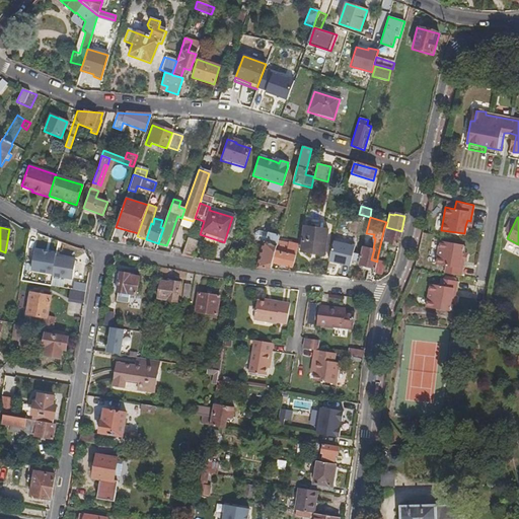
[(324,255),(326,230),(302,227),(299,253),(324,255)]
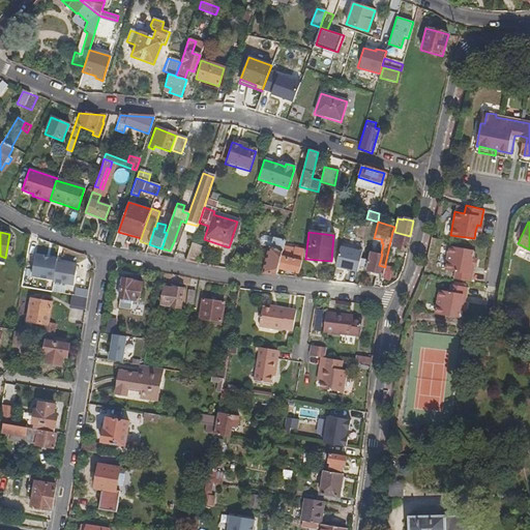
[(406,253),(410,236),(394,232),(390,246),(396,248),(395,251),(406,253)]
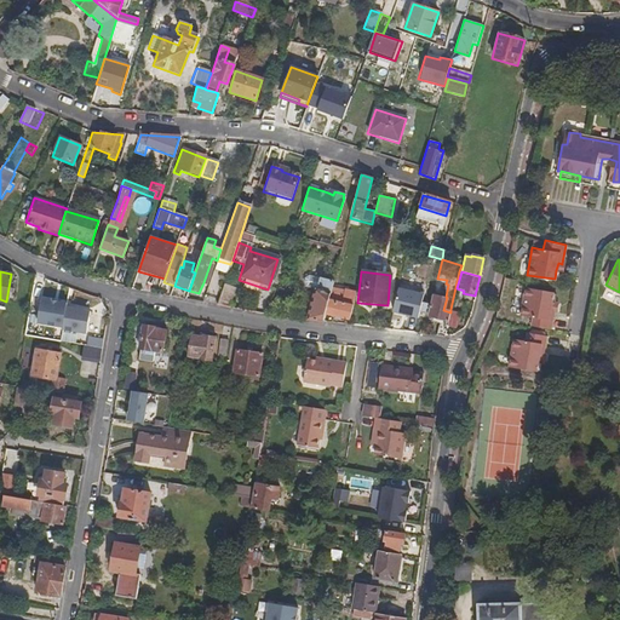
[(325,316),(328,302),(333,282),(309,277),(304,280),(303,285),(306,290),(315,291),(306,321),(322,323),(325,316)]
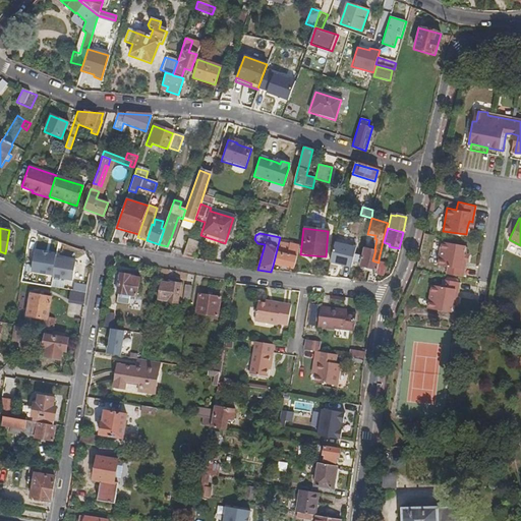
[(373,284),(373,282),(377,272),(379,263),(372,261),(375,249),(374,249),(377,239),(374,238),(375,235),(367,234),(366,233),(364,244),(357,242),(355,254),(354,253),(352,265),(369,269),(365,283),(373,284)]
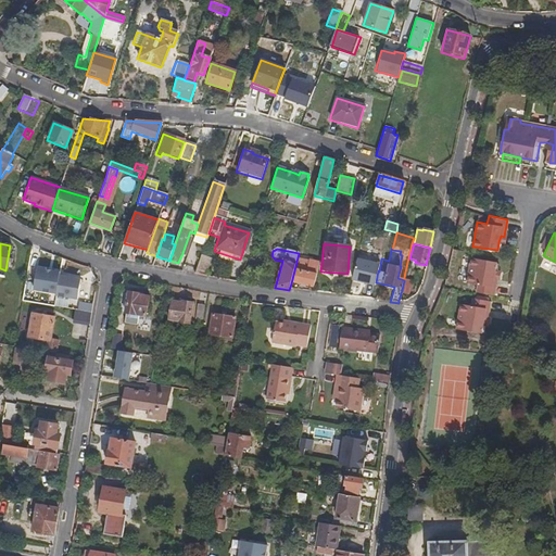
[(204,278),(211,260),(200,256),(193,276),(204,278)]
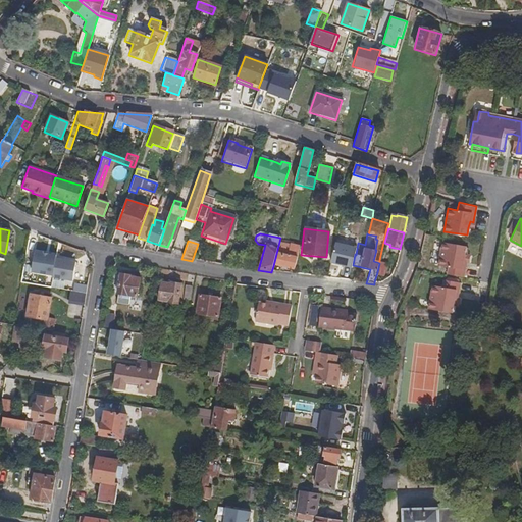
[(448,266),(447,273),(464,275),(466,261),(466,259),(463,259),(464,254),(465,246),(442,242),(438,264),(448,266)]
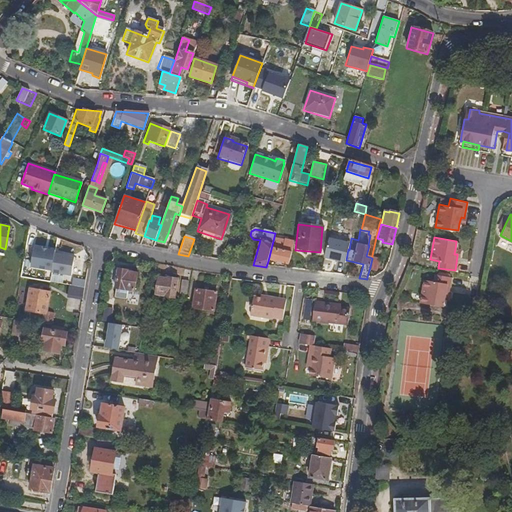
[(287,265),(293,242),(284,240),(281,252),(271,249),(268,261),(287,265)]
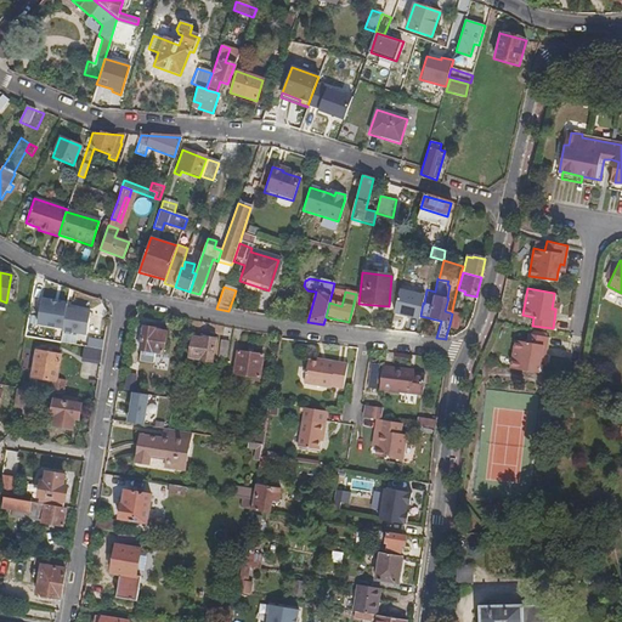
[(66,305),(39,301),(35,326),(62,329),(64,309),(66,305)]
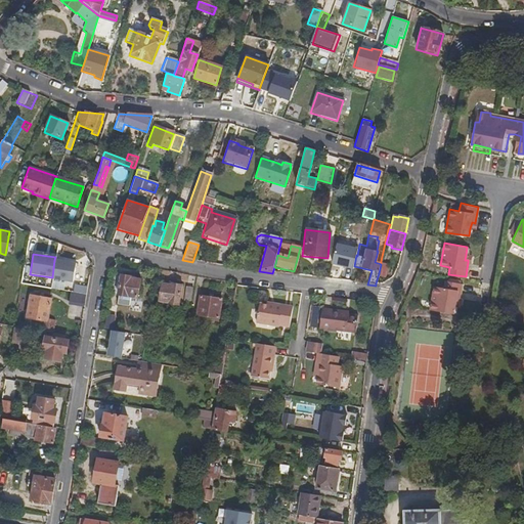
[(75,264),(54,260),(52,277),(51,279),(72,282),(75,264)]
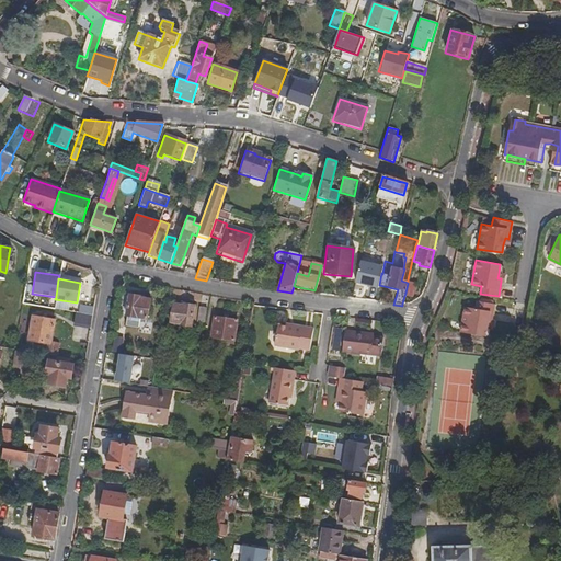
[(408,283),(405,293),(413,295),(416,282),(408,279),(408,283)]
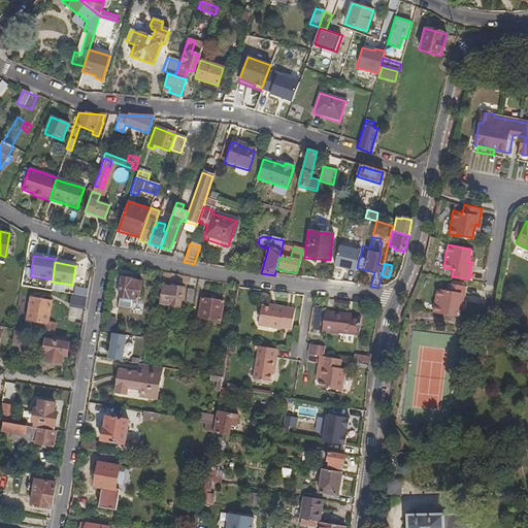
[(139,301),(142,283),(133,282),(133,279),(122,277),(122,281),(120,297),(120,298),(139,301)]
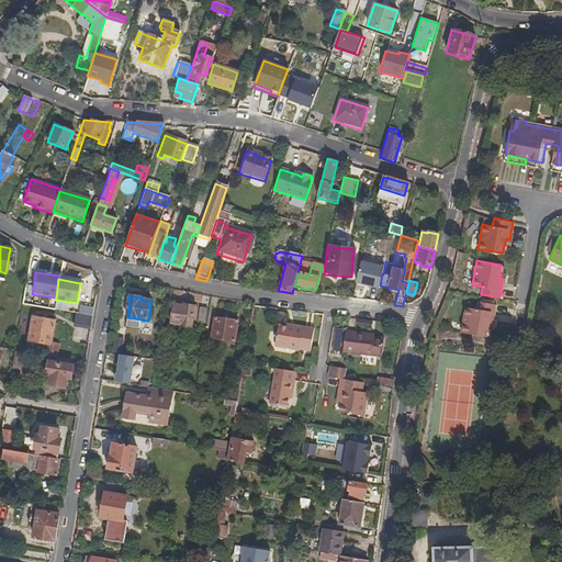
[(127,316),(130,299),(122,298),(120,315),(127,316)]
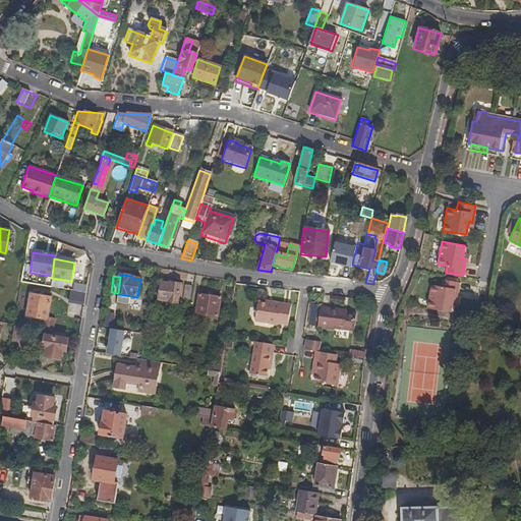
[(435,285),(430,307),(454,311),(455,303),(457,297),(459,296),(462,282),(446,279),(444,286),(435,285)]
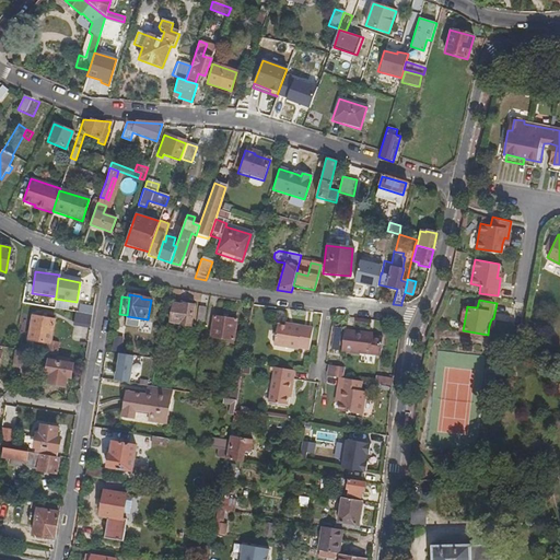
[(191,327),(196,303),(185,302),(184,303),(173,302),(170,324),(191,327)]
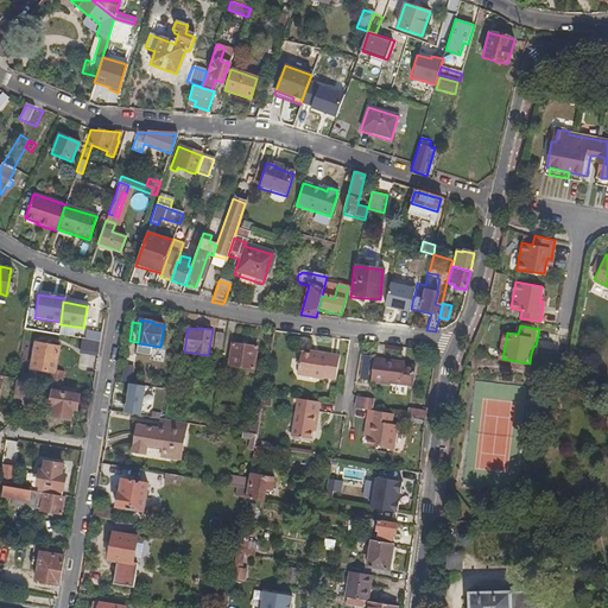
[(221,350),(223,335),(215,334),(213,349),(221,350)]
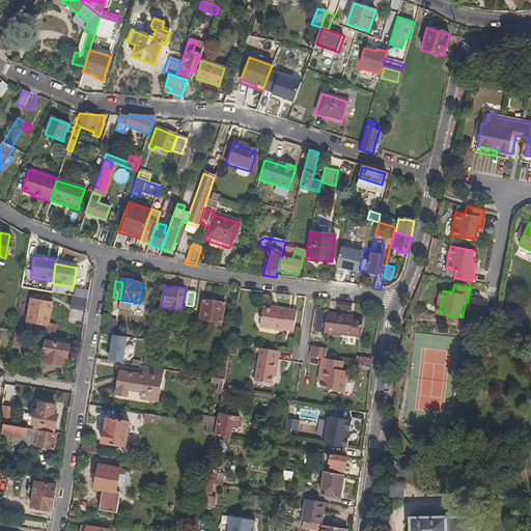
[(86,309),(88,297),(73,295),(71,307),(86,309)]
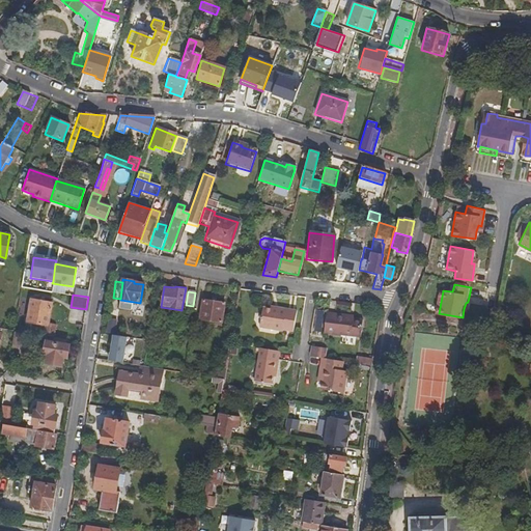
[(48,325),(51,305),(30,301),(26,324),(46,327),(44,337),(52,339),(54,326),(48,325)]
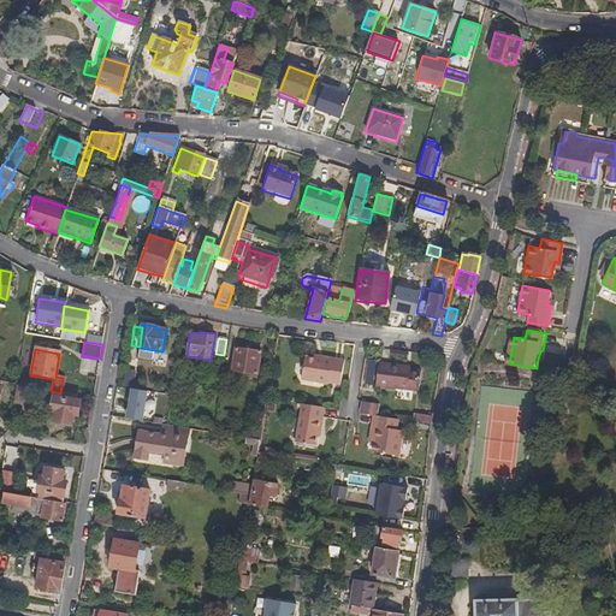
[(258,375),(261,353),(235,349),(231,373),(258,375)]
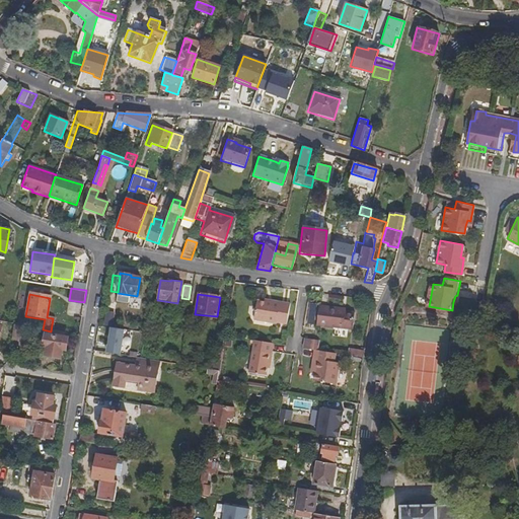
[(489,296),(488,304),(496,305),(497,298),(489,296)]
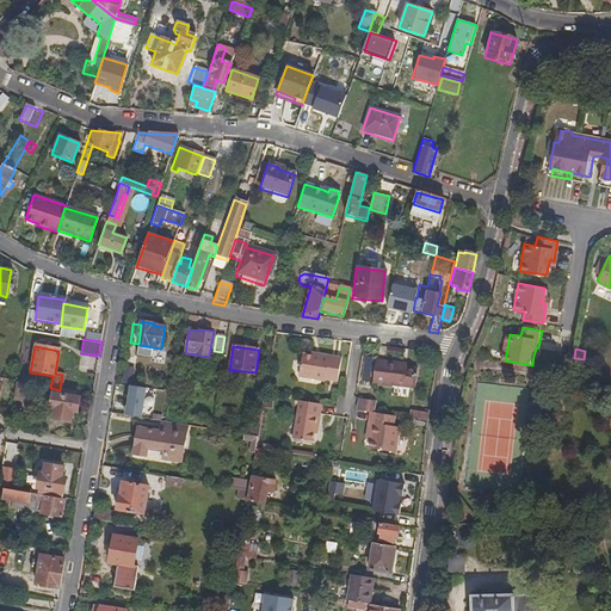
[(337,383),(340,358),(319,356),(318,358),(309,357),(301,356),(297,380),(325,383),(325,381),(337,383)]
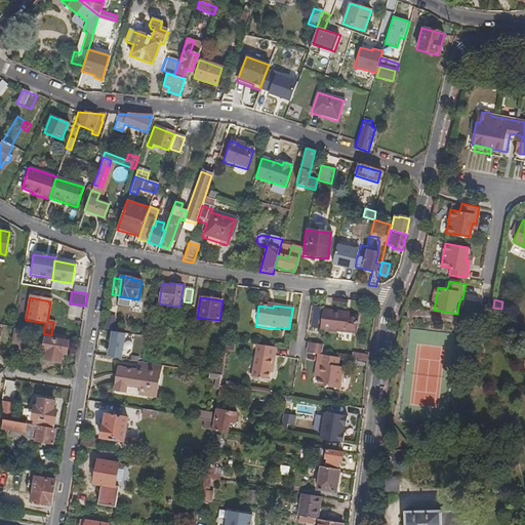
[(354,334),(356,316),(348,315),(337,314),(337,312),(321,310),(319,330),(354,334)]
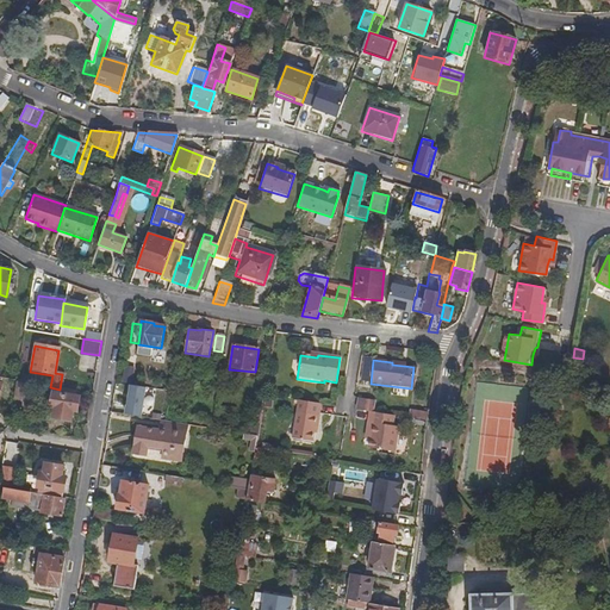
[(366,380),(368,362),(360,361),(358,380),(366,380)]
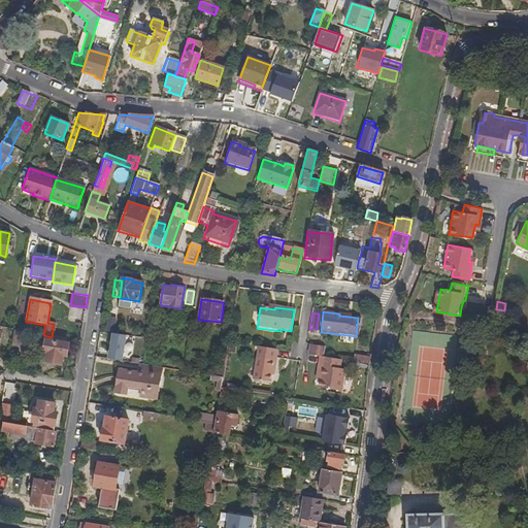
[(111,334),(114,322),(107,320),(104,333),(108,334),(111,334)]
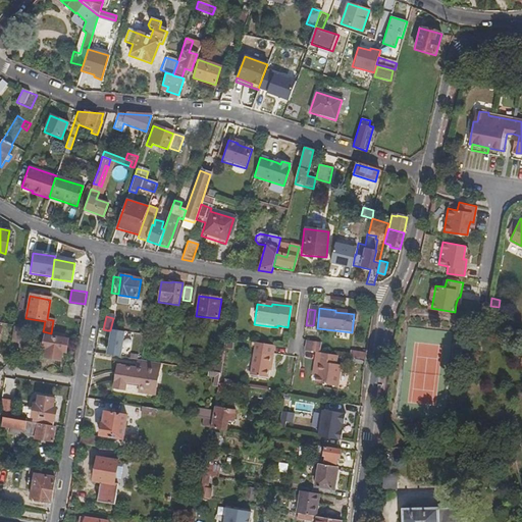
[(113,352),(116,333),(107,331),(107,330),(103,329),(98,328),(94,349),(113,352)]
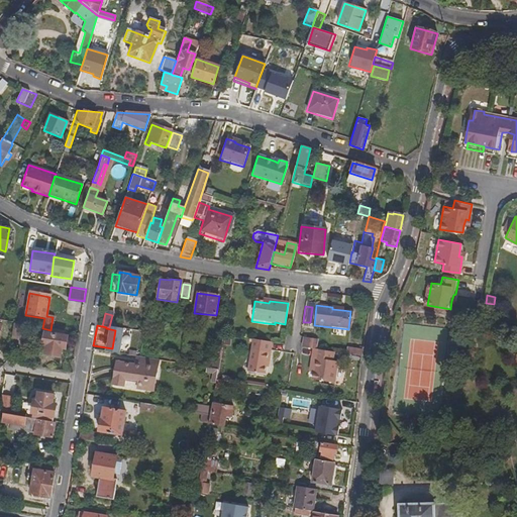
[(17,340),(19,327),(12,326),(10,340),(17,340)]
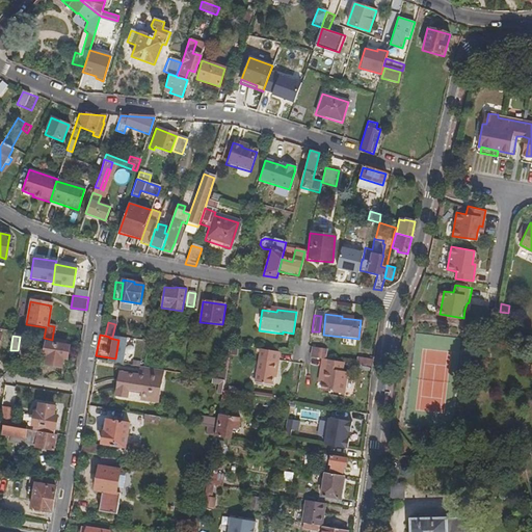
[(67,360),(69,348),(46,344),(44,356),(48,356),(46,366),(61,368),(62,360),(67,360)]
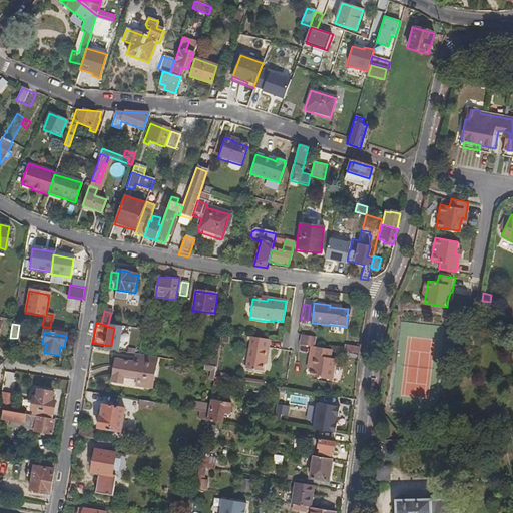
[(313,347),(314,338),(300,336),(299,345),(310,347),(313,347)]
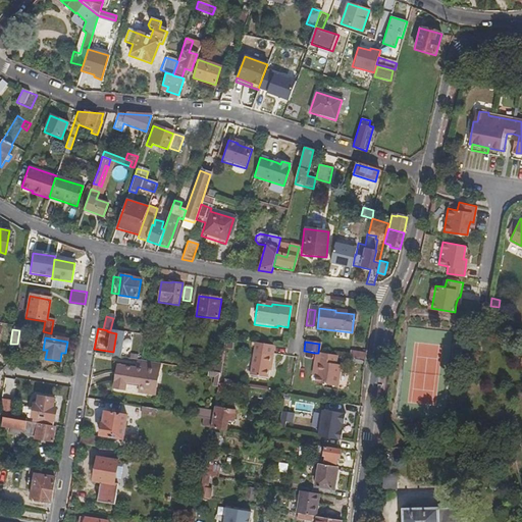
[(271,366),(273,346),(254,344),(249,376),(266,378),(267,372),(268,365),(271,366)]
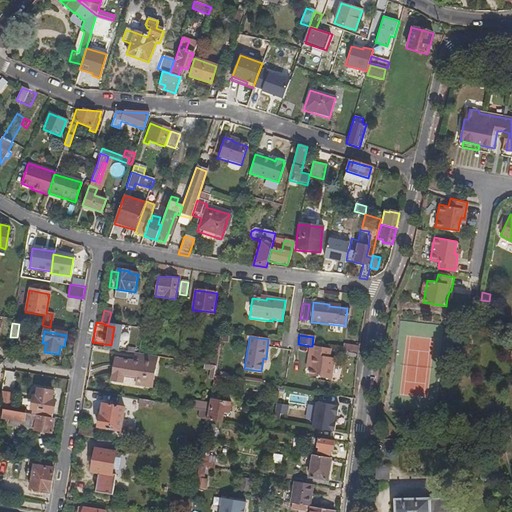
[(330,380),(333,359),(328,358),(329,349),(312,346),(309,346),(308,354),(312,355),(310,369),(309,376),(330,380)]
